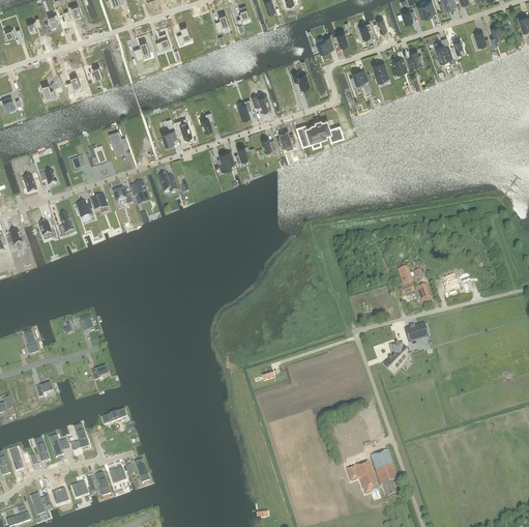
[(263,0),(267,11),(274,9),(271,0),(263,0)]
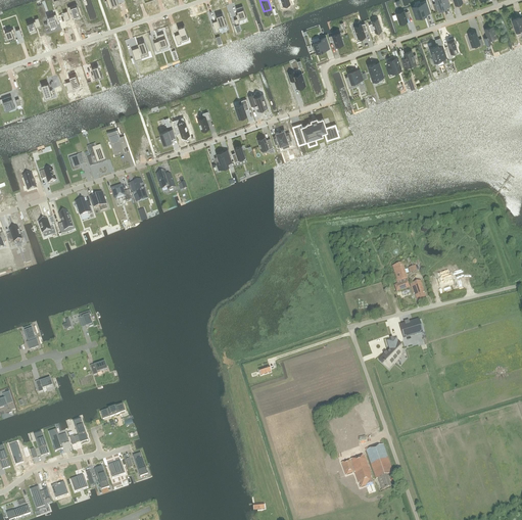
[(422,0),(414,3),(418,14),(425,11),(429,9),(425,0),(422,0)]
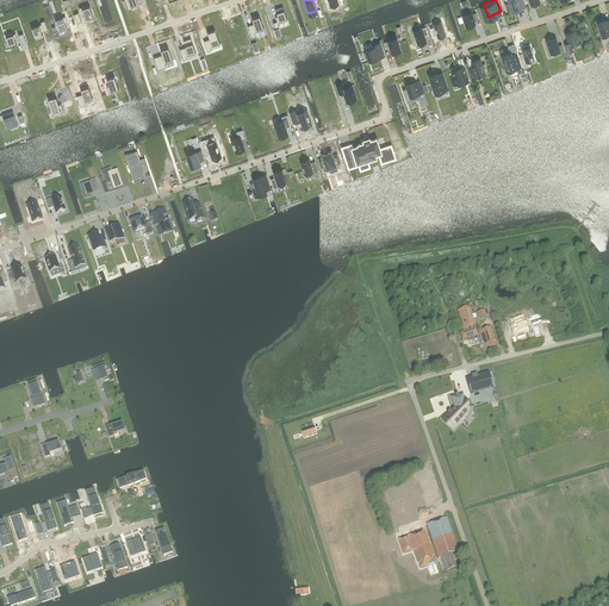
[(81,4),(79,5),(81,12),(84,11),(86,19),(93,16),(88,1),(81,4)]
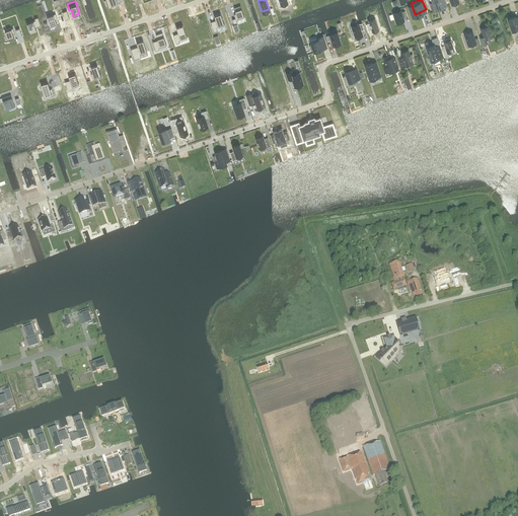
[(233,23),(237,21),(236,19),(243,16),(242,11),(241,10),(239,4),(233,6),(235,12),(233,13),(235,17),(232,18),(233,23)]
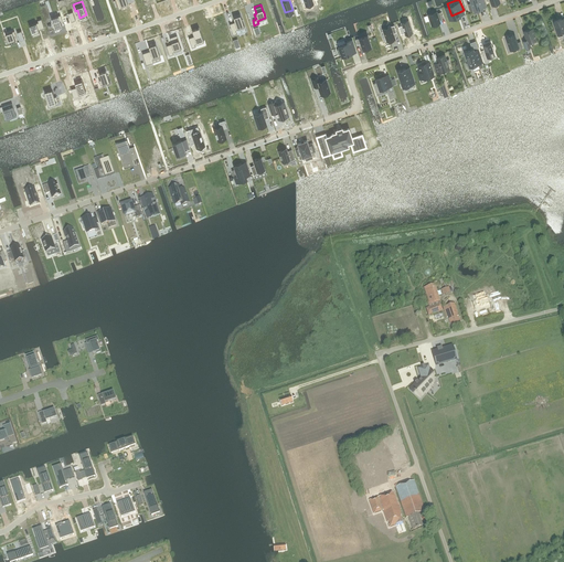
[(435,9),(427,11),(431,23),(439,20),(437,17),(438,16),(437,13),(436,10),(435,9)]
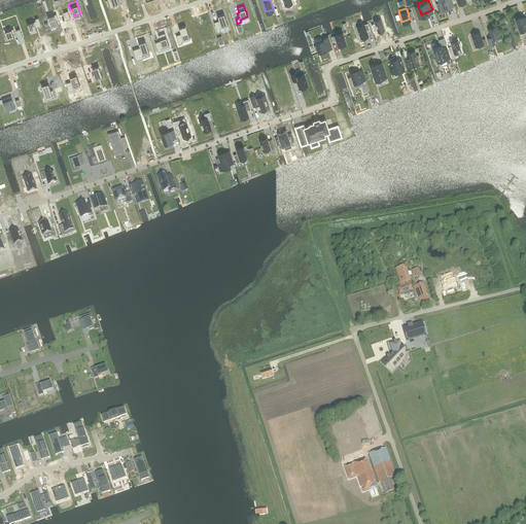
[(216,19),(213,20),(216,30),(220,29),(219,26),(221,25),(228,23),(222,10),(216,12),(218,20),(217,20),(216,19)]
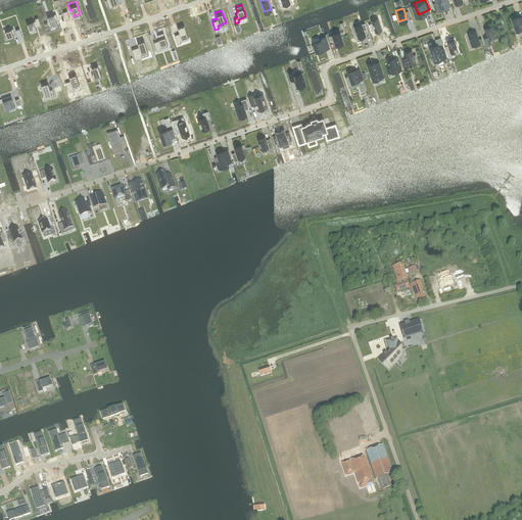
[(54,12),(47,14),(50,26),(56,24),(54,17),(56,16),(54,12)]
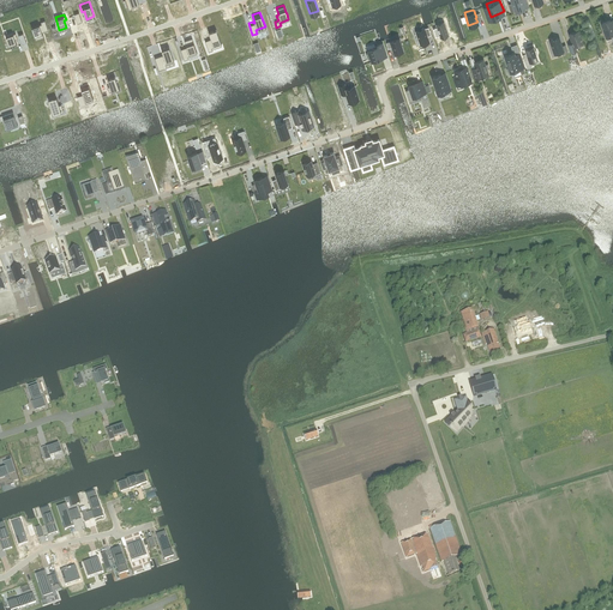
[(31,24),(30,24),(35,36),(42,34),(40,26),(42,26),(43,28),(47,26),(44,19),(43,17),(40,18),(41,20),(40,20),(38,22),(31,24)]
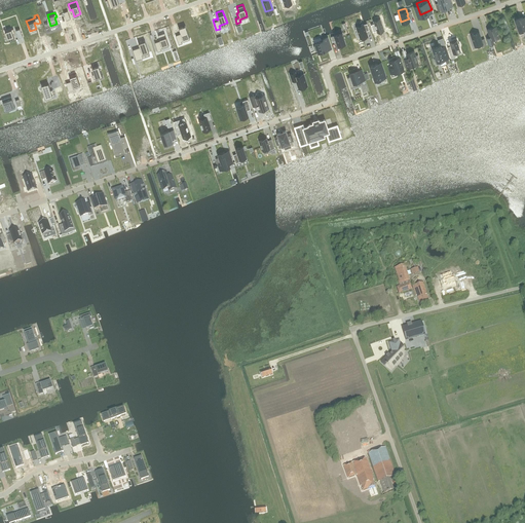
[(524,17),(523,19),(522,14),(514,17),(519,32),(524,29),(524,17)]
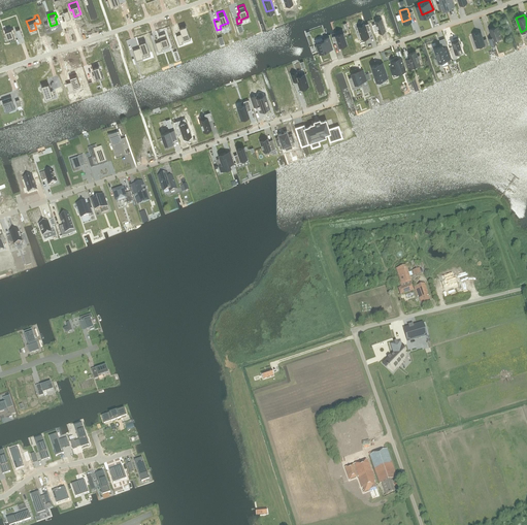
[(377,30),(385,28),(381,15),(374,18),(375,21),(371,22),(373,29),(377,28),(377,30)]
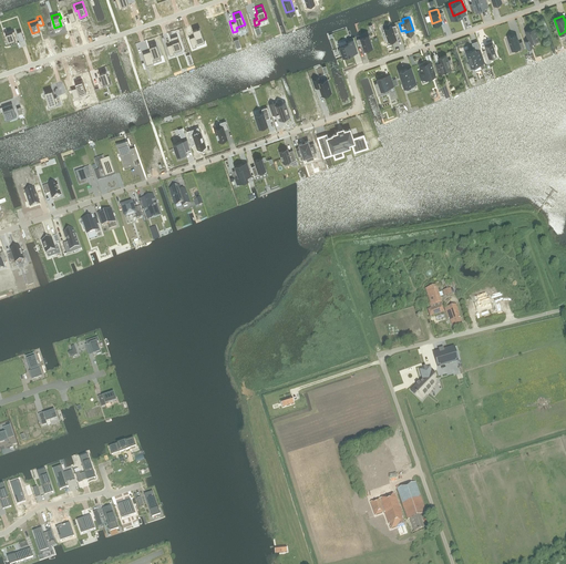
[(222,18),(215,20),(216,21),(213,22),(215,29),(218,39),(224,37),(220,28),(225,26),(222,18)]
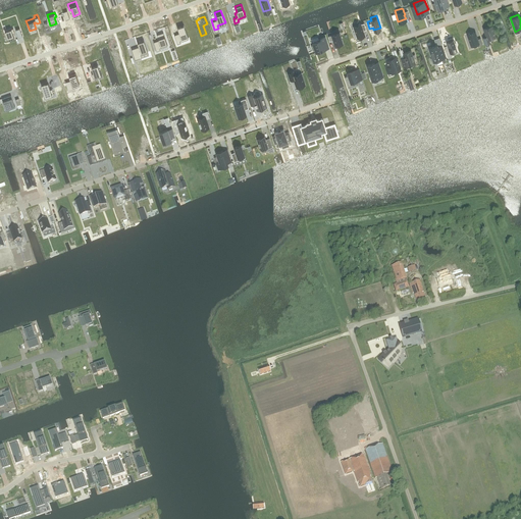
[(363,20),(352,24),(356,36),(364,33),(362,29),(365,28),(363,20)]
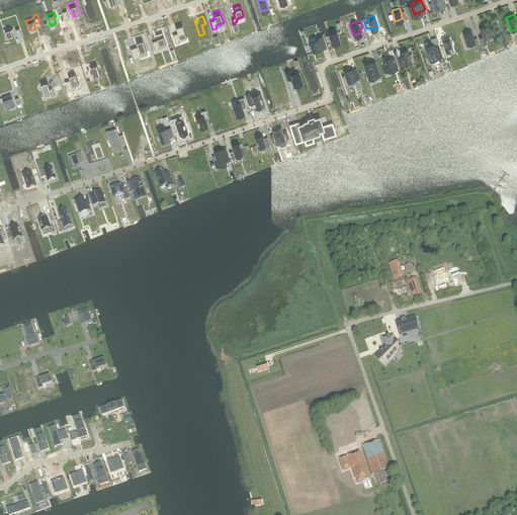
[(175,40),(178,39),(178,37),(180,37),(185,35),(181,22),(175,24),(177,31),(176,32),(175,30),(172,32),(175,40)]
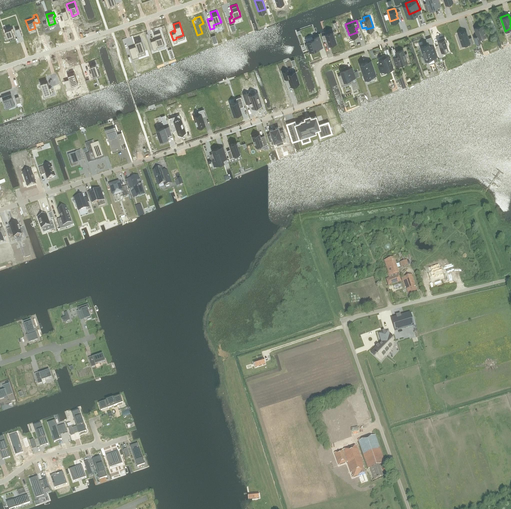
[(127,31),(130,30),(131,33),(134,32),(131,23),(125,25),(127,31)]
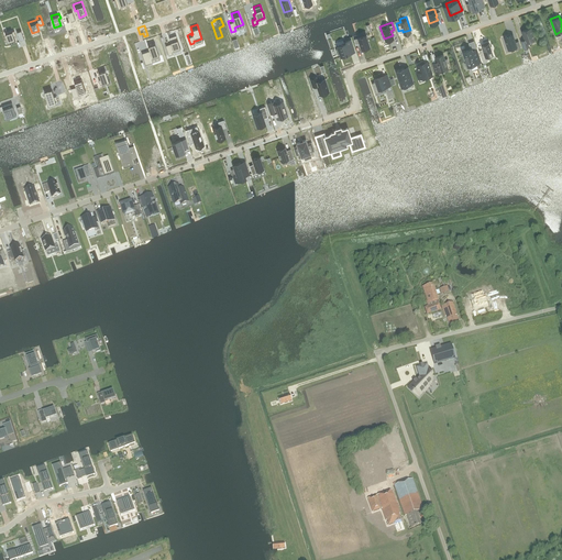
[(522,45),(528,44),(526,40),(533,36),(529,25),(521,29),(524,36),(520,39),(522,45)]
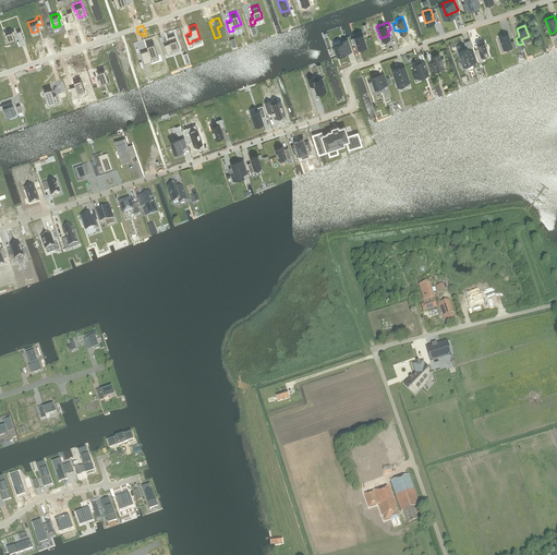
[(13,27),(3,31),(8,40),(14,38),(12,33),(14,32),(13,27)]
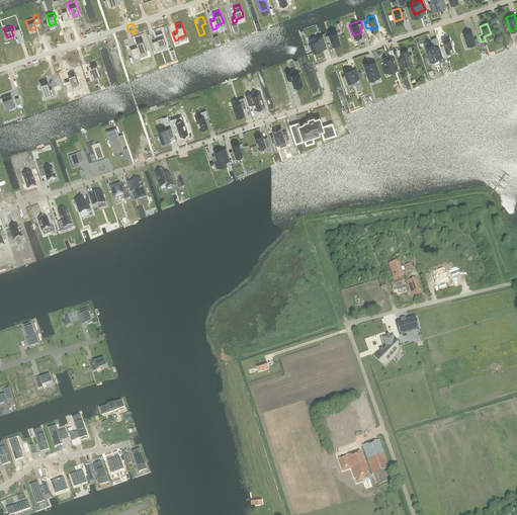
[(470,28),(462,31),(466,44),(475,40),(470,28)]
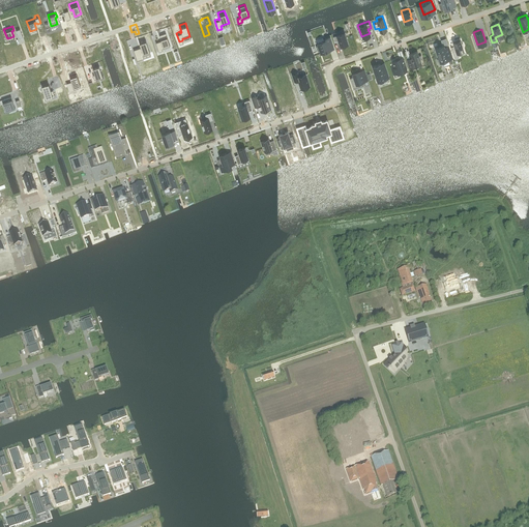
[(169,42),(165,30),(158,32),(160,39),(158,39),(158,38),(154,39),(158,49),(162,48),(160,46),(169,42)]
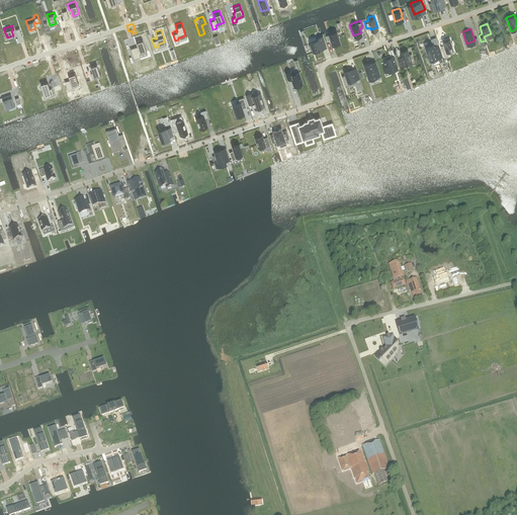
[(328,31),(325,33),(327,37),(330,36),(332,43),(339,40),(336,29),(328,31)]
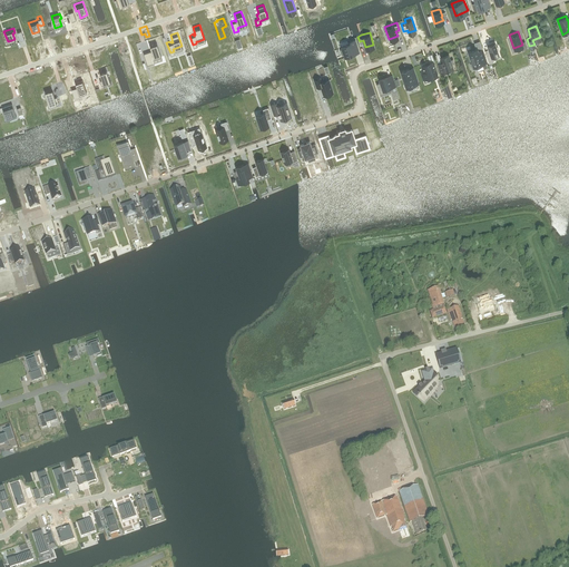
[(341,47),(339,47),(340,51),(342,51),(343,55),(354,51),(352,45),(356,44),(354,37),(349,38),(350,40),(347,41),(340,44),(341,47)]
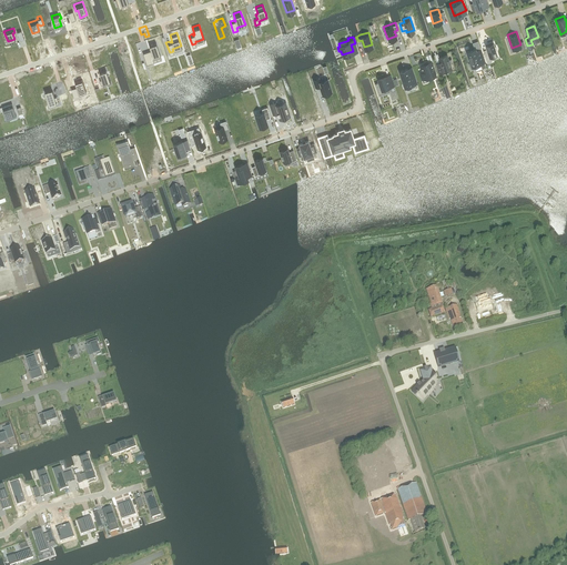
[(148,49),(142,51),(145,62),(152,60),(152,59),(151,57),(160,53),(155,40),(148,42),(151,50),(149,50),(149,49),(148,49)]
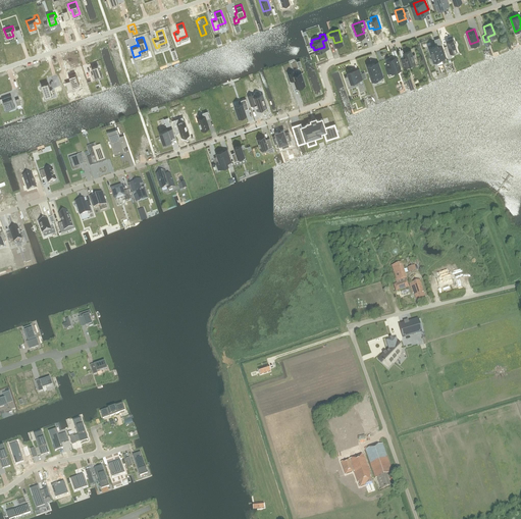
[(446,45),(444,46),(447,56),(451,54),(450,49),(456,47),(455,44),(456,44),(455,40),(454,40),(452,37),(446,39),(447,43),(446,44),(446,45)]
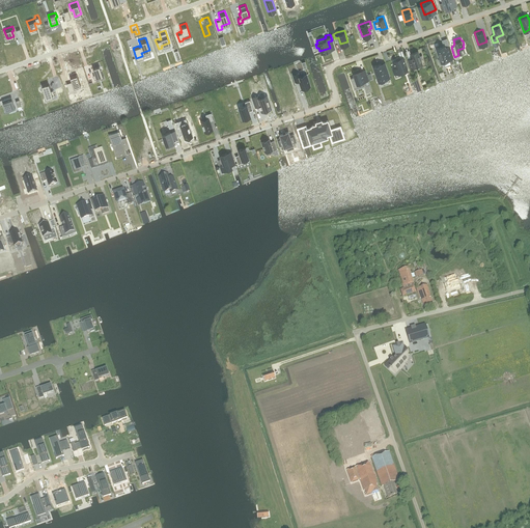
[(438,57),(439,61),(443,60),(443,59),(448,57),(448,56),(451,55),(448,44),(444,45),(443,44),(436,46),(439,56),(438,57)]
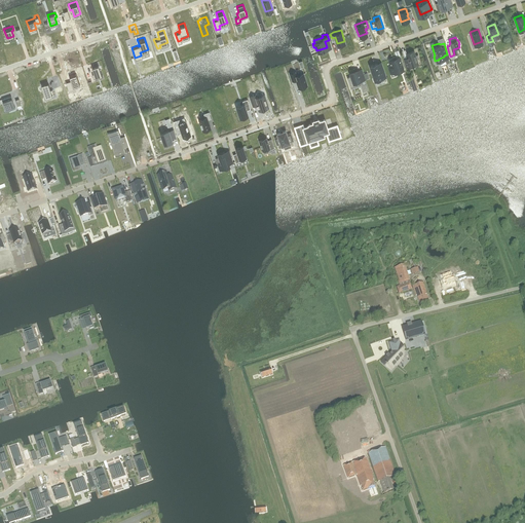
[(414,53),(413,48),(406,51),(407,54),(403,57),(406,65),(410,64),(410,65),(417,62),(415,57),(418,55),(417,52),(414,53)]
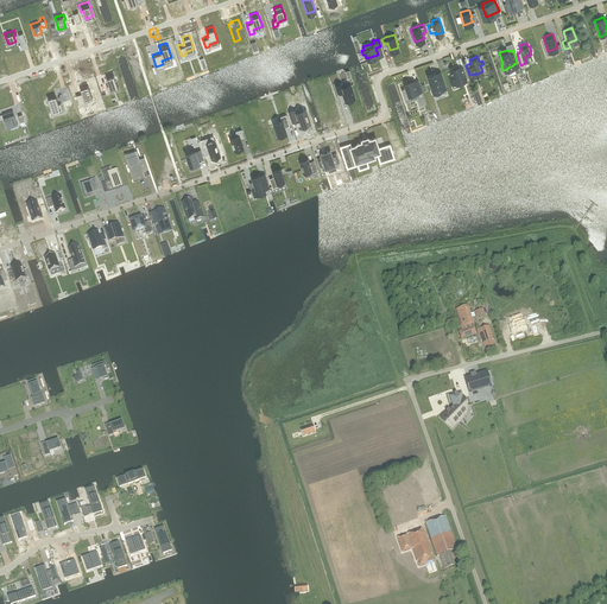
[(454,65),(449,68),(451,75),(448,76),(450,82),(454,81),(457,80),(457,81),(459,81),(461,81),(462,78),(466,77),(461,63),(456,64),(453,65),(454,65)]
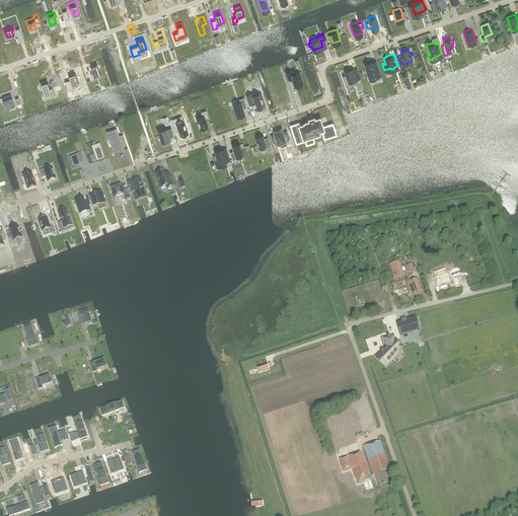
[(372,60),(364,63),(369,77),(380,73),(378,67),(374,68),(372,60)]
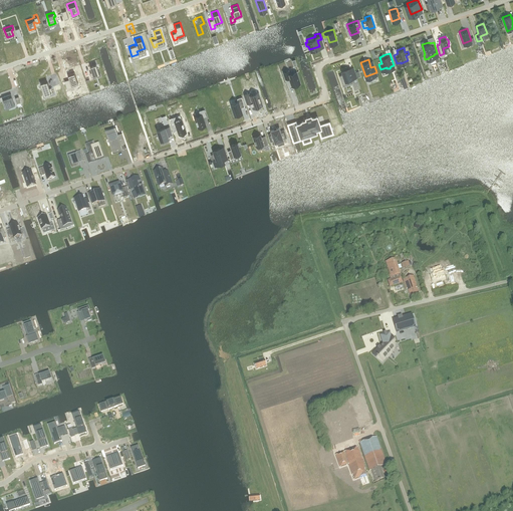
[(97,61),(91,63),(93,69),(91,69),(93,73),(100,70),(97,61)]
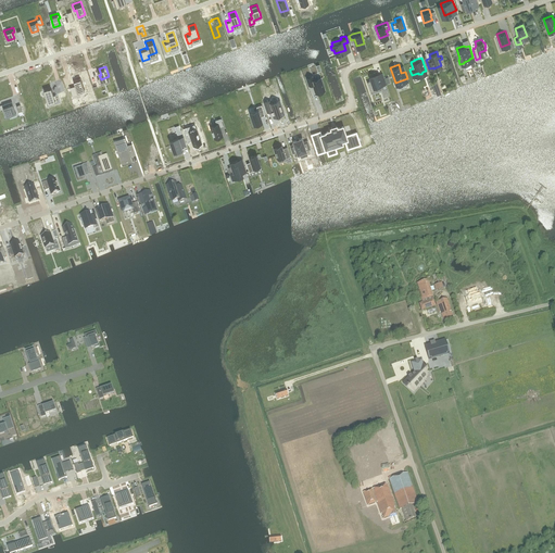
[(370,91),(375,90),(382,87),(381,83),(385,82),(381,71),(369,74),(370,77),(366,79),(370,91)]
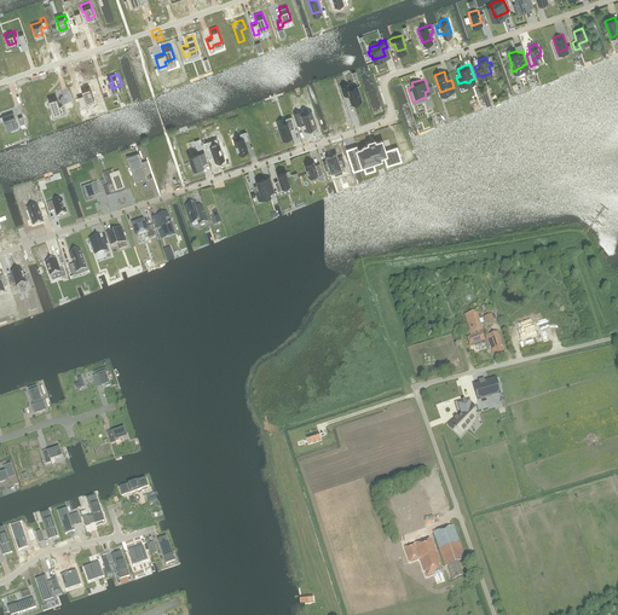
[(81,93),(78,94),(81,104),(87,102),(87,100),(86,99),(93,97),(88,82),(81,86),(84,94),(81,94),(81,93)]
